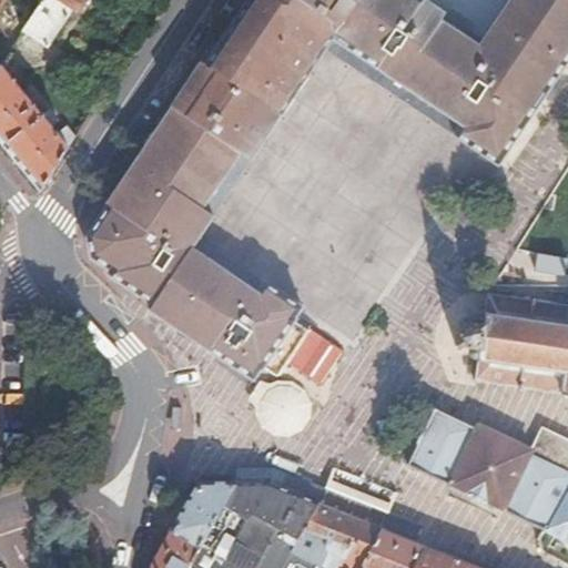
[(82,0),(41,0),(21,32),(46,48),(69,12),(73,14),(82,0)]
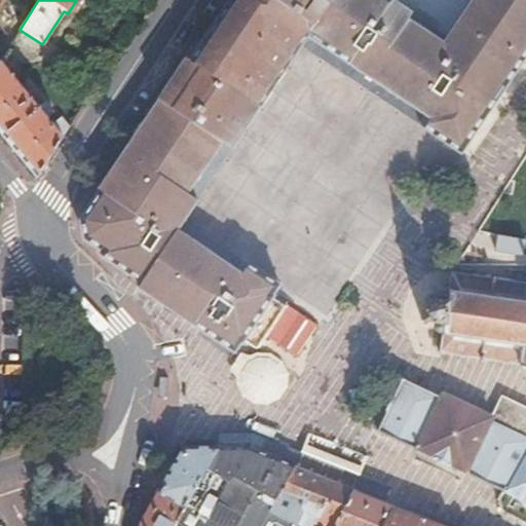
[(124,148),(188,189),(201,168),(234,119),(259,83),(292,34),(296,28),(308,35),(332,0),(225,0),(200,41),(194,38),(124,148)]
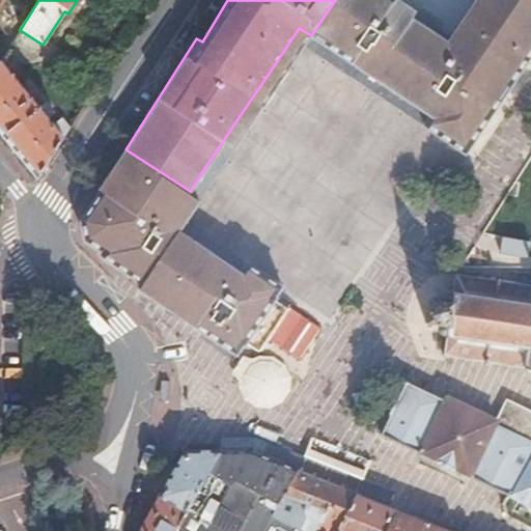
[(335,0),(311,35),(319,40),(326,46),(356,0),(335,0)]
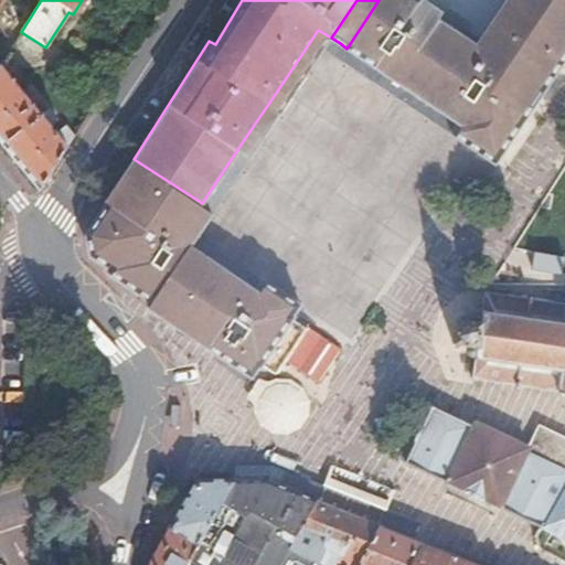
[(426,0),(379,0),(347,49),(350,50),(373,65),(382,72),(418,95),(465,25),(451,17),(426,0)]
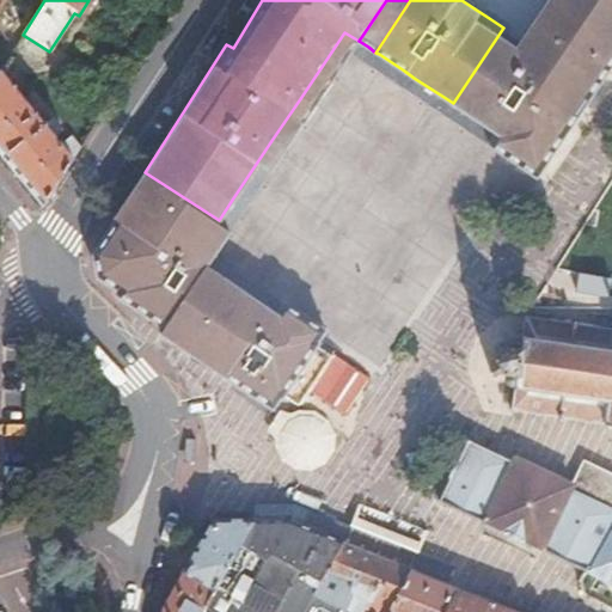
[(516,47),(470,115),(473,117),(495,132),(487,144),(499,152),(510,159),(534,176),(536,173),(556,145),(577,112),(587,99),(603,75),(611,61),(611,60),(611,0),(546,0),(546,2),(530,28),(521,38),(516,47)]
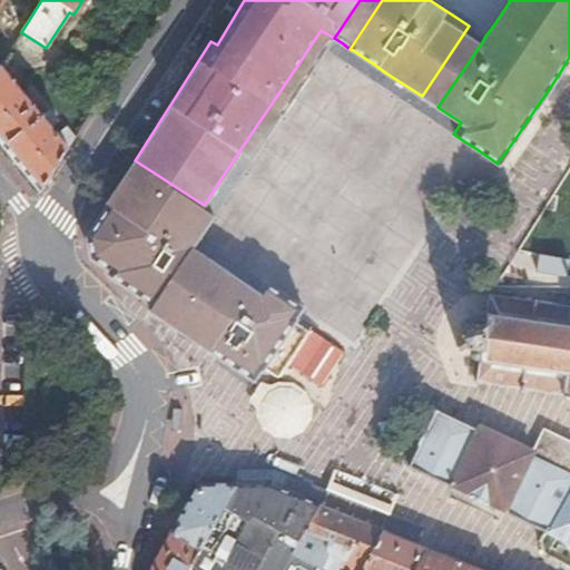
[(485,36),(469,26),(422,96),(438,107),(461,72),(485,36)]
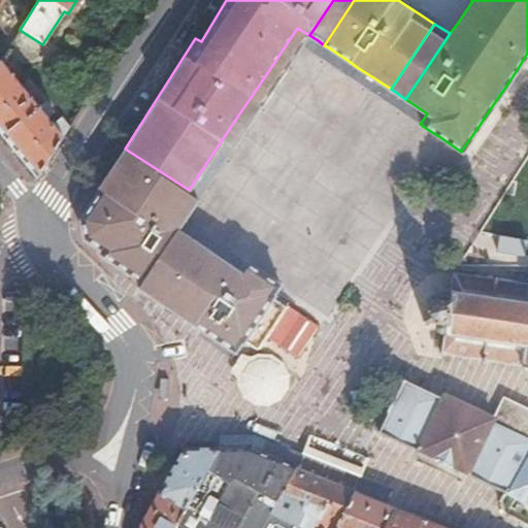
[(0,132),(18,154),(36,175),(62,135),(0,62),(0,132)]
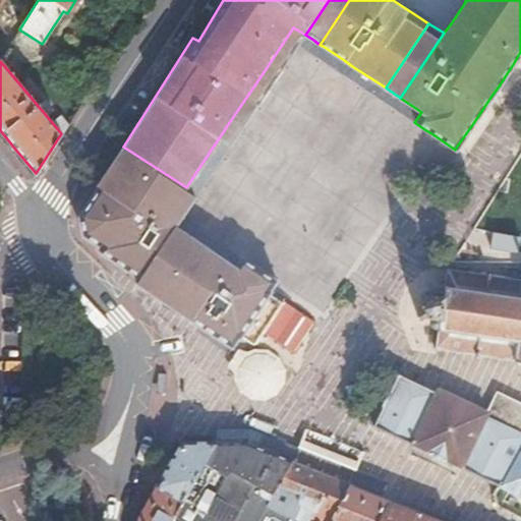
[(123,147),(112,162),(168,198),(176,204),(186,187),(123,147)]
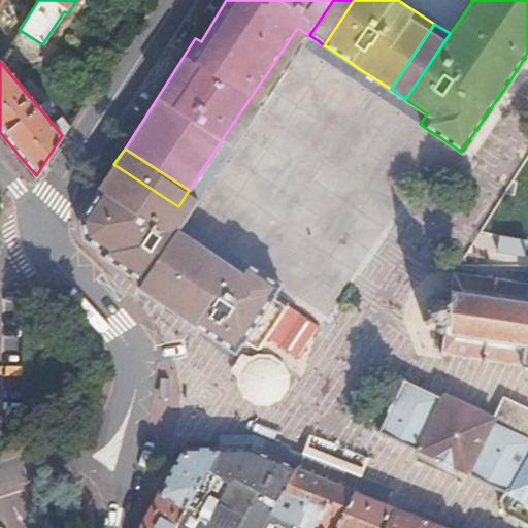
[(98,192),(80,219),(88,237),(106,250),(104,253),(126,267),(147,282),(184,227),(170,218),(178,206),(145,185),(113,164),(96,190),(98,192)]
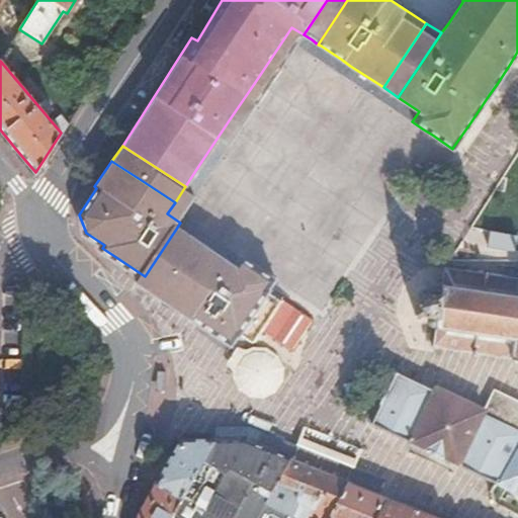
[(180,223),(145,276),(141,281),(151,287),(157,291),(197,234),(189,229),(180,223)]
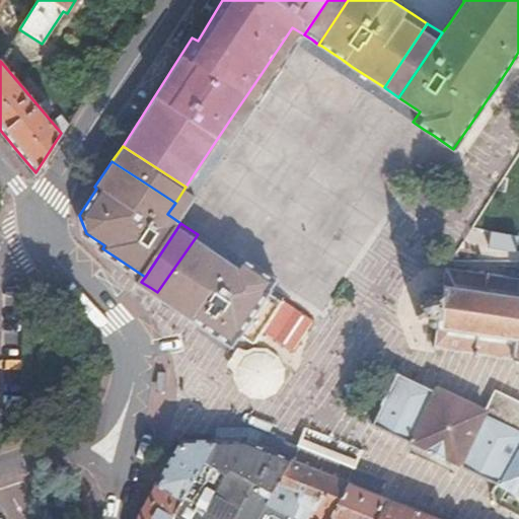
[(203,237),(198,234),(157,292),(194,317),(217,334),(235,346),(243,332),(253,342),(269,318),(283,298),(273,291),(276,286),(256,274),(239,263),(203,237)]
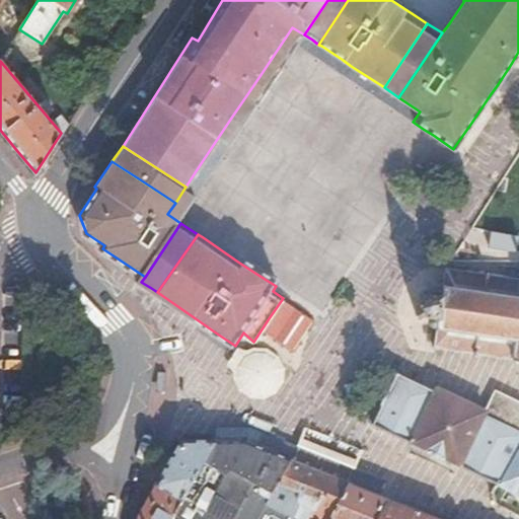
[(518,279),(516,279),(516,277),(508,276),(508,279),(503,278),(503,280),(489,278),(489,275),(482,274),(482,276),(479,276),(479,277),(467,275),(467,272),(461,271),(461,275),(448,273),(449,269),(445,268),(444,272),(440,272),(439,278),(441,279),(438,298),(429,297),(420,295),(418,308),(417,321),(426,323),(432,324),(428,344),(426,344),(425,350),(432,351),(433,348),(446,350),(445,353),(452,354),(452,352),(467,354),(466,356),(474,357),(474,355),(489,357),(488,360),(494,361),(494,358),(508,360),(507,363),(515,365),(515,362),(518,362),(518,279)]
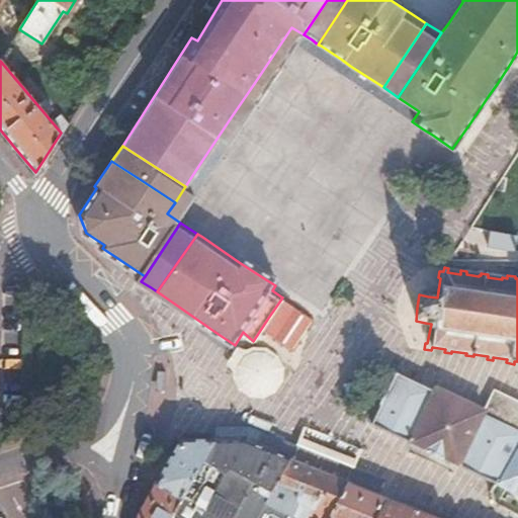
[(434,456),(495,485),(517,440),(517,401),(493,390),(487,401),(482,410),(457,398),(433,385),(432,389),(393,370),(368,424),(434,456)]
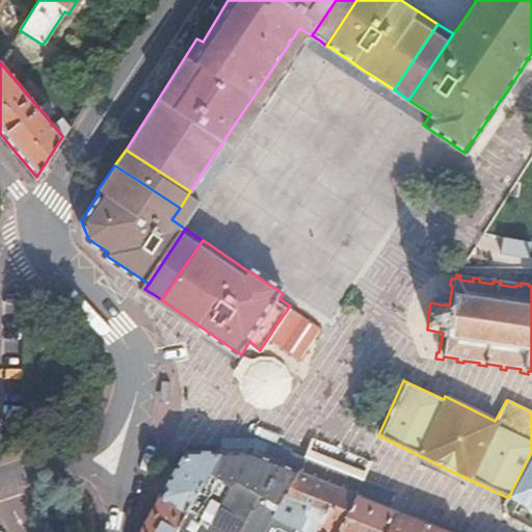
[(221,442),(221,457),(255,456),(280,467),(286,452),(257,441),(221,442)]
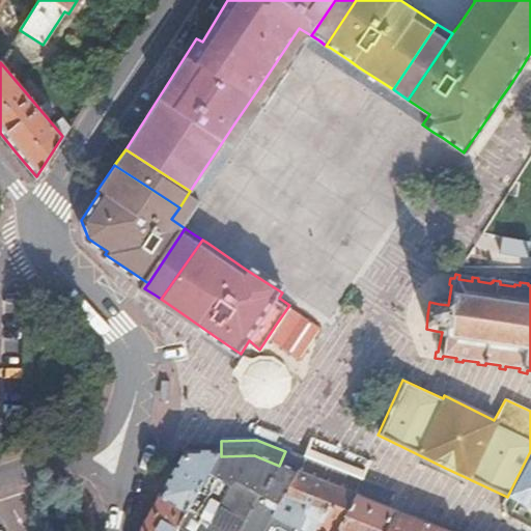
[(285,451),(279,466),(301,474),(306,460),(285,451)]
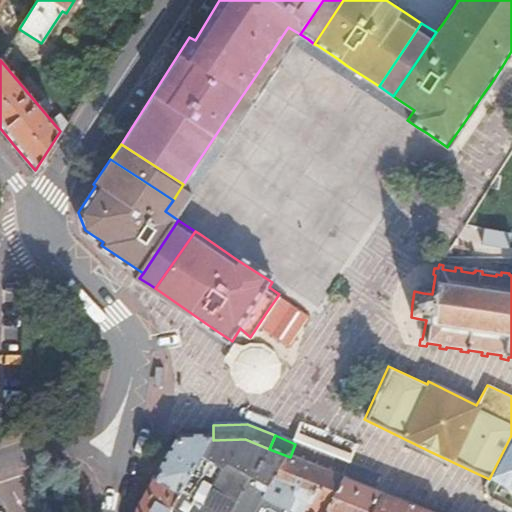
[(511,435),(489,479),(511,491),(511,435)]
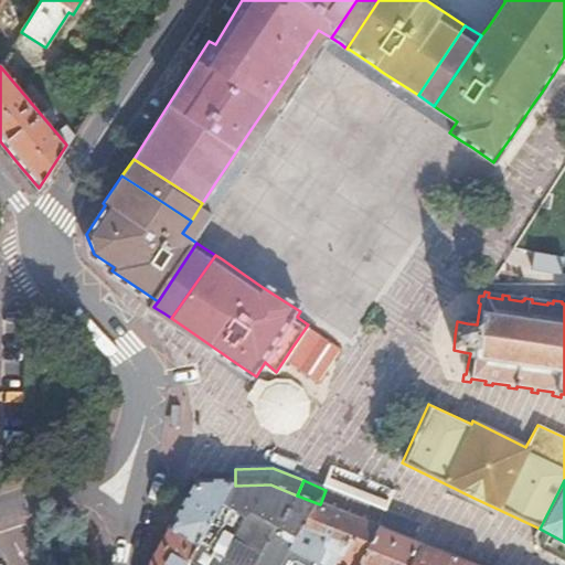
[(235,486),(211,529),(236,542),(253,514),(267,522),(257,541),(268,546),(297,496),(270,484),(235,486)]
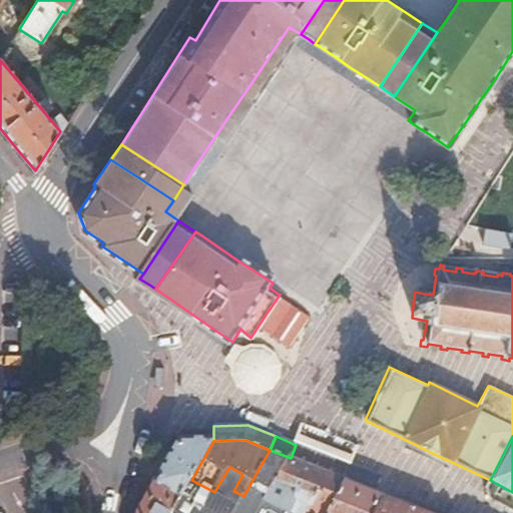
[(172,512),(191,480),(213,441),(180,441),(139,512),(172,512)]
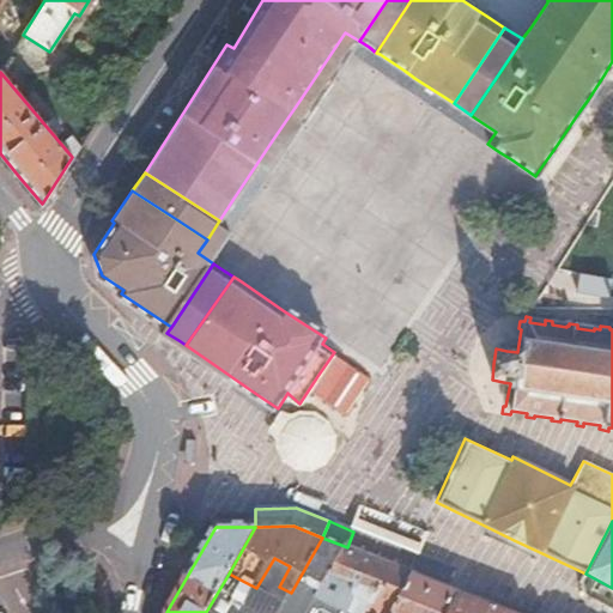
[(353,532),(347,547),(417,576),(423,559),(353,532)]
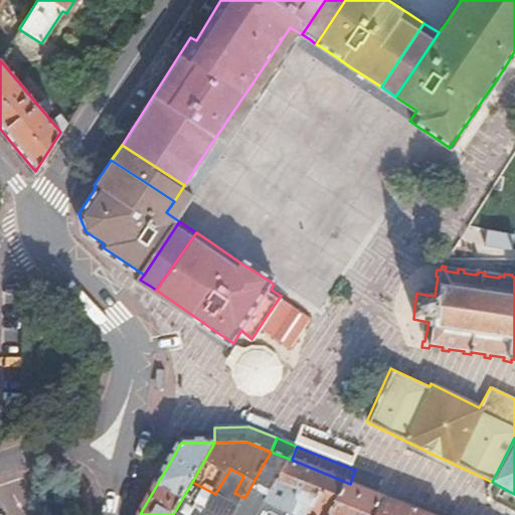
[(271,452),(244,498),(265,509),(268,503),(292,460),(271,452)]
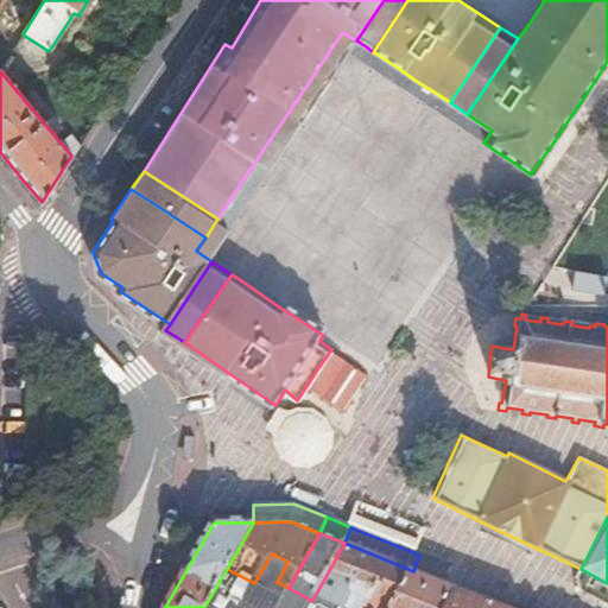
[(392,607),(413,571),(344,543),(316,594),(339,603),(344,594),(363,602),(360,607),(392,607)]
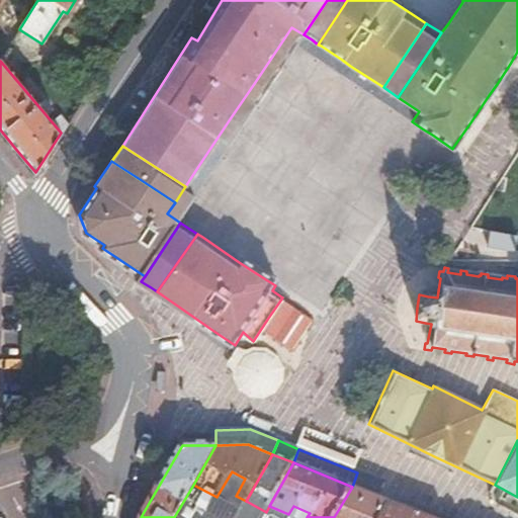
[(352,487),(334,517),(381,517),(391,502),(352,487)]
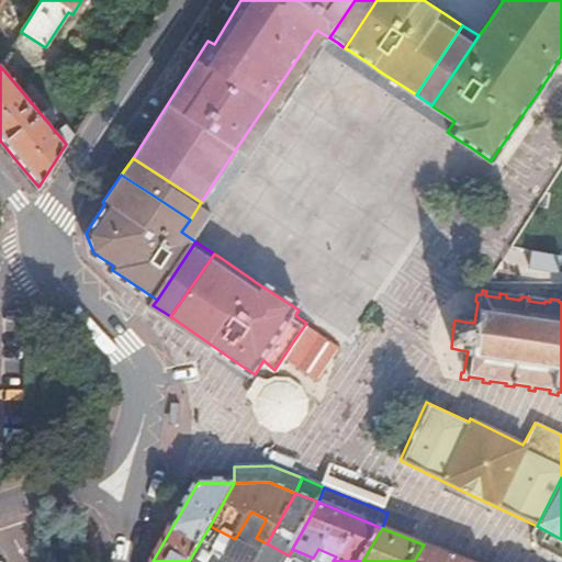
[(424,544),(414,561),(467,561),(446,553),(424,544)]
